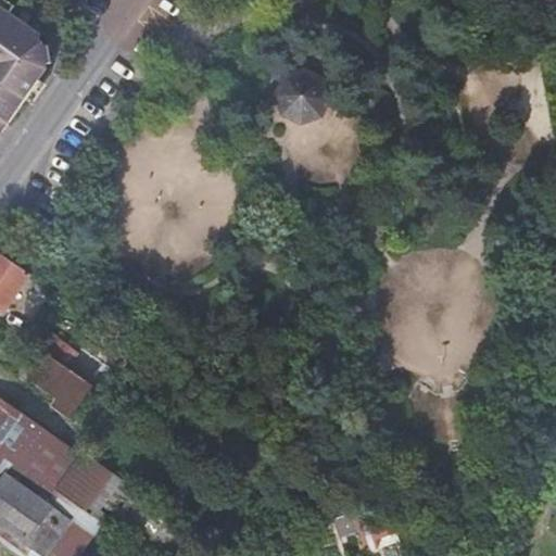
[(0,0),(0,7),(10,13),(14,5),(4,0),(0,0)]
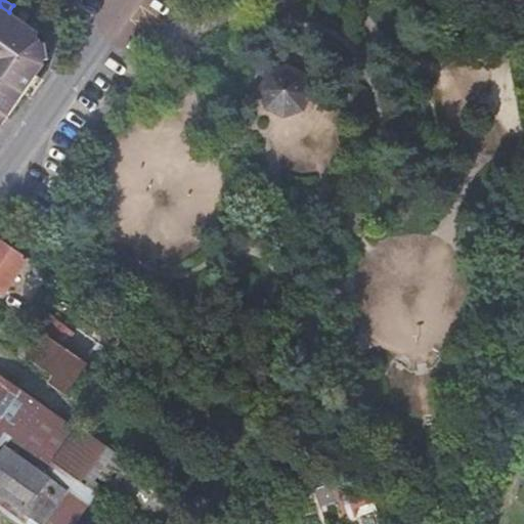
[(0,126),(8,115),(24,93),(31,82),(36,75),(44,63),(43,60),(49,59),(46,43),(40,44),(39,40),(35,37),(38,33),(26,25),(9,12),(0,6),(0,126)]
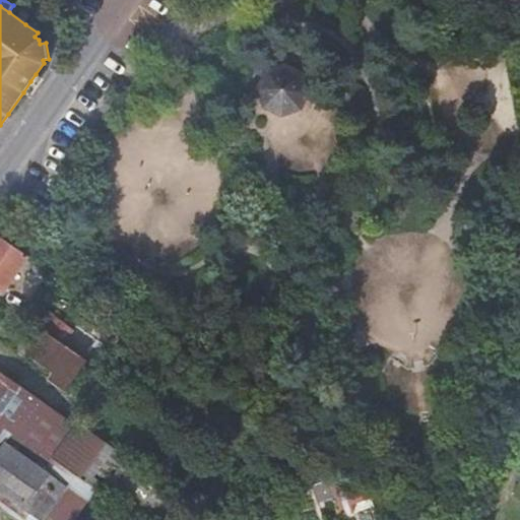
[(305,67),(260,62),(255,108),(300,113),(305,67)]
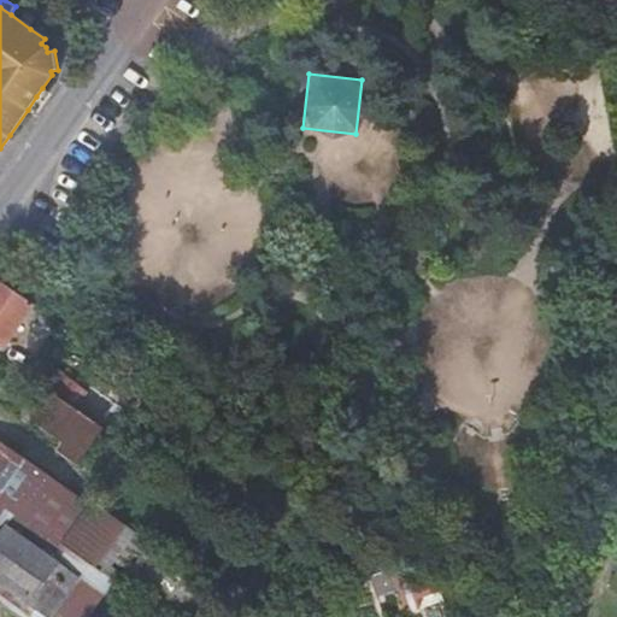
[(28,110),(31,112),(40,99),(46,90),(42,88),(36,97),(28,110)]
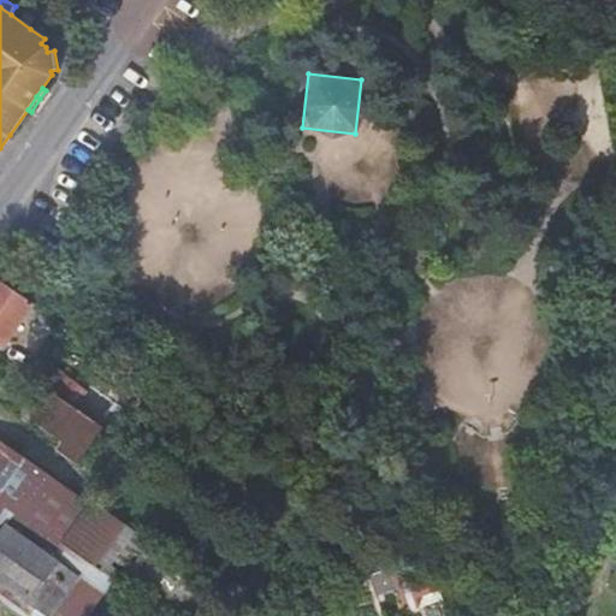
[(40,99),(46,102),(52,94),(46,90),(40,99)]
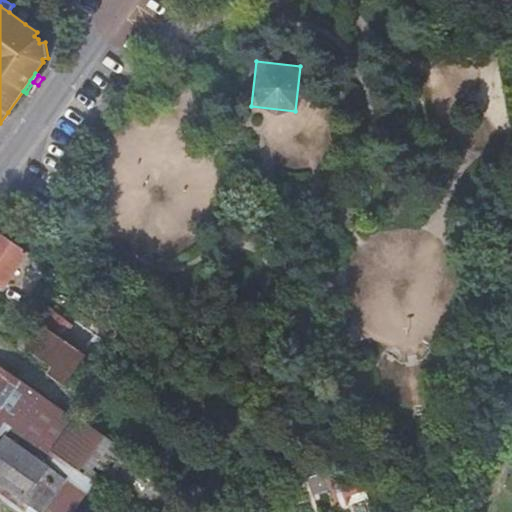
[(30,96),(38,85),(33,82),(26,93),(30,96)]
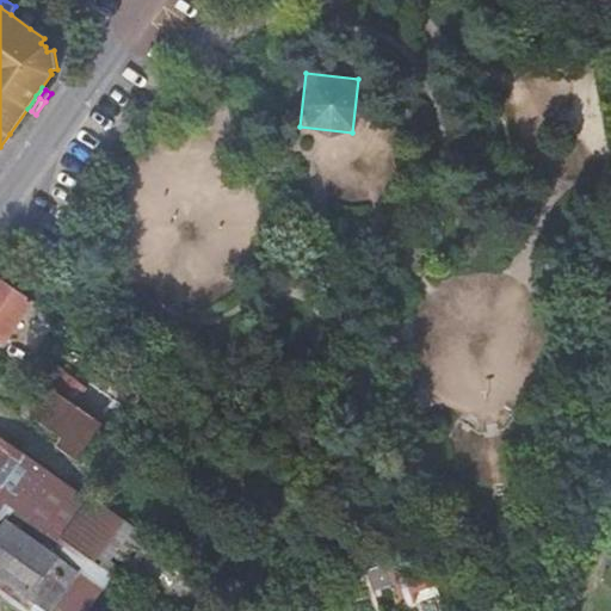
[(32,304),(0,282),(0,340),(4,344),(32,304)]
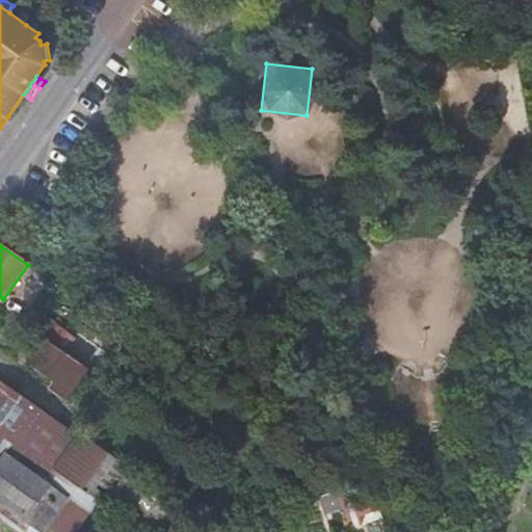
[(78,362),(48,342),(32,365),(61,384),(78,362)]
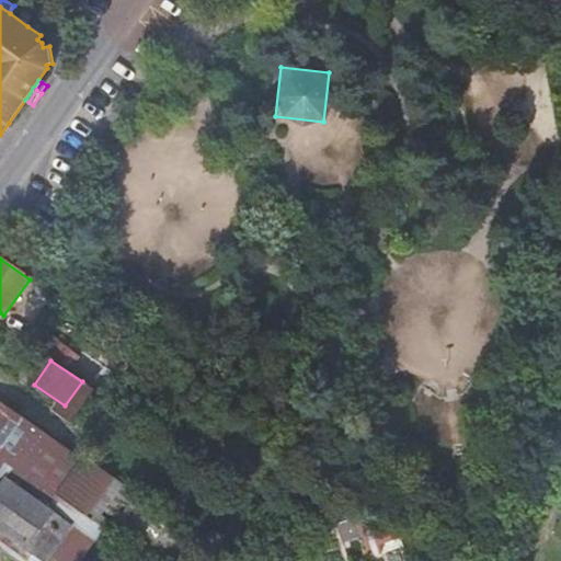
[(0,458),(19,471),(44,436),(45,435),(0,404),(0,458)]
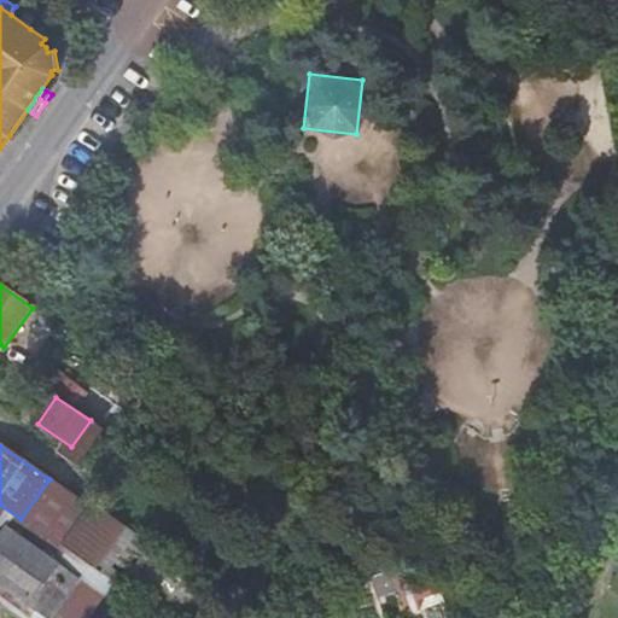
[(48,481),(21,519),(60,547),(62,544),(76,555),(103,518),(48,481)]
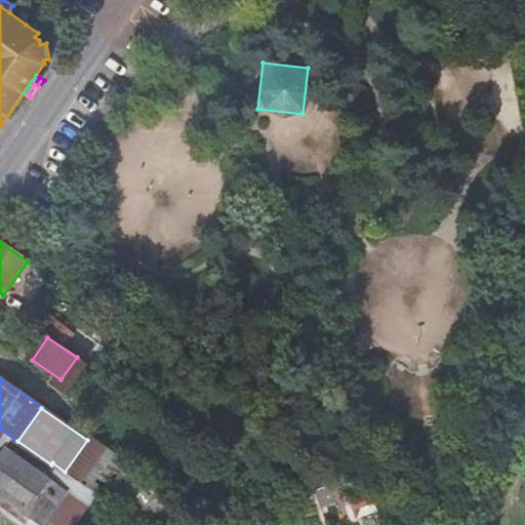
[(0,446),(5,450),(0,457),(0,497),(25,515),(57,469),(51,465),(17,441),(0,429),(0,446)]
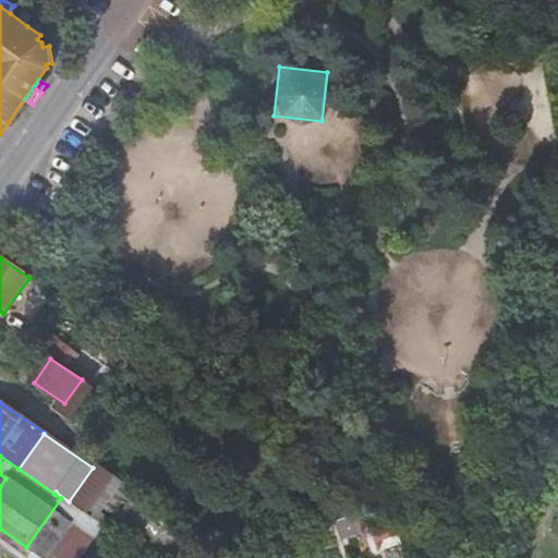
[(395,523),(374,510),(367,512),(353,517),(360,534),(367,557),(376,555),(374,544),(398,537),(395,523)]
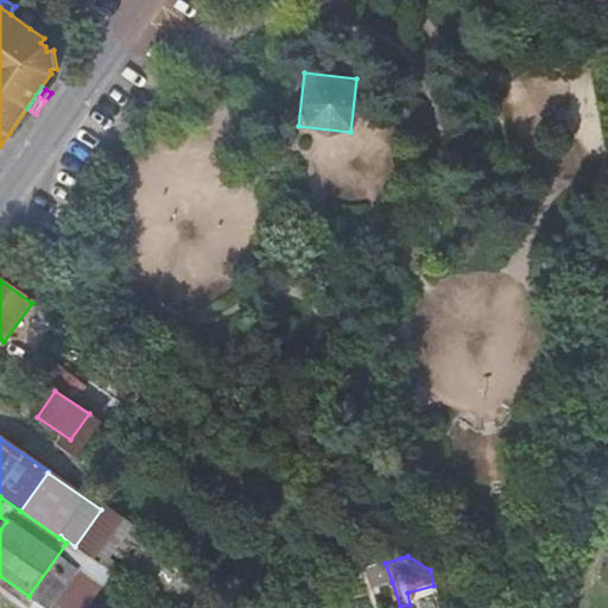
[(392,582),(385,563),(366,569),(372,589),(392,582)]
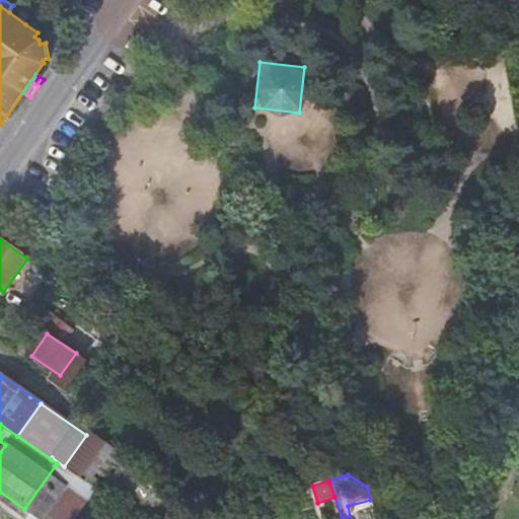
[(0,492),(0,510),(12,518),(17,518),(24,509),(0,492)]
